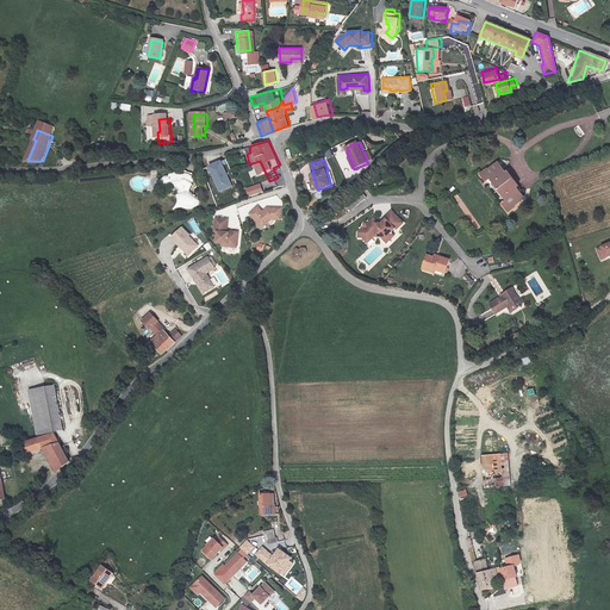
[(222,161),(207,167),(219,192),(232,186),(222,161)]
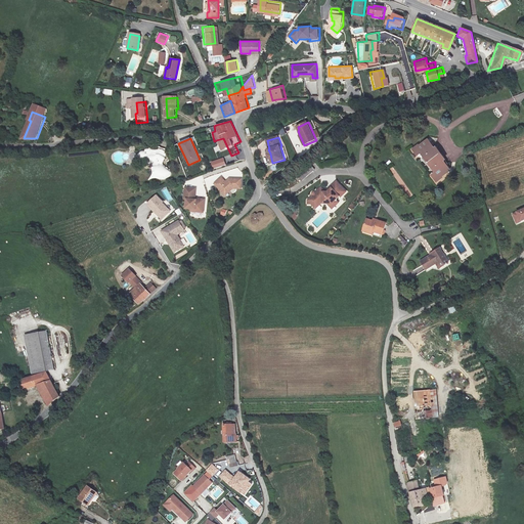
[(420,145),(415,148),(419,156),(423,154),(435,176),(431,178),(435,184),(441,181),(440,179),(449,174),(443,165),(445,164),(437,149),(435,150),(430,141),(421,146),(420,145)]
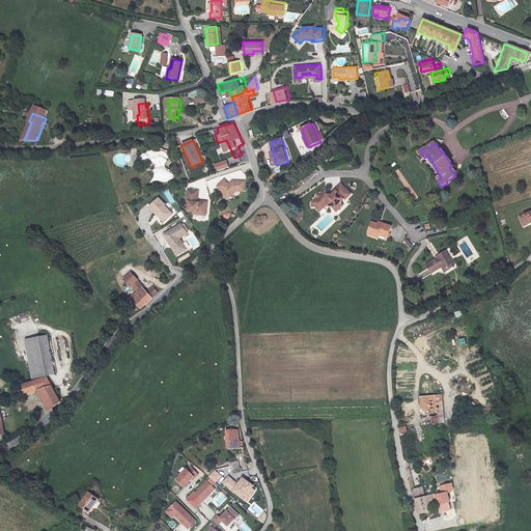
[(172,165),(169,165),(167,162),(170,160),(171,158),(169,155),(169,152),(166,149),(165,149),(164,149),(162,150),(159,149),(154,151),(151,151),(149,151),(148,151),(146,154),(145,155),(143,156),(142,157),(141,159),(141,161),(142,162),(143,164),(144,165),(147,166),(148,166),(151,165),(158,166),(159,166),(161,168),(165,175),(167,177),(168,178),(172,177),(174,177),(175,176),(177,174),(178,171),(178,170),(177,168),(176,167),(172,165)]
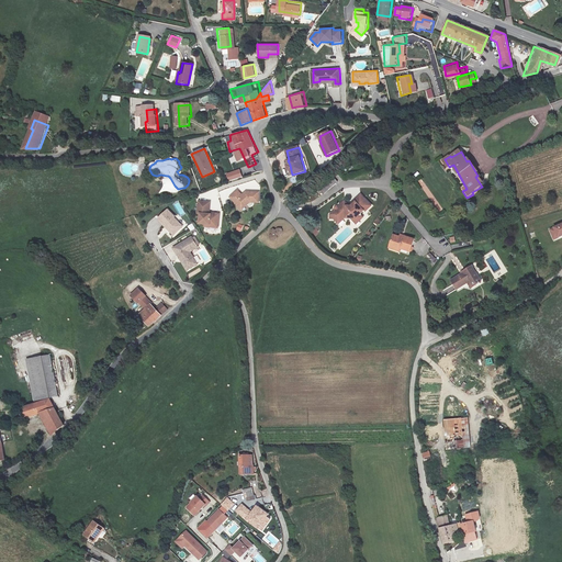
[(240,170),(227,173),(228,179),(242,177),(240,170)]
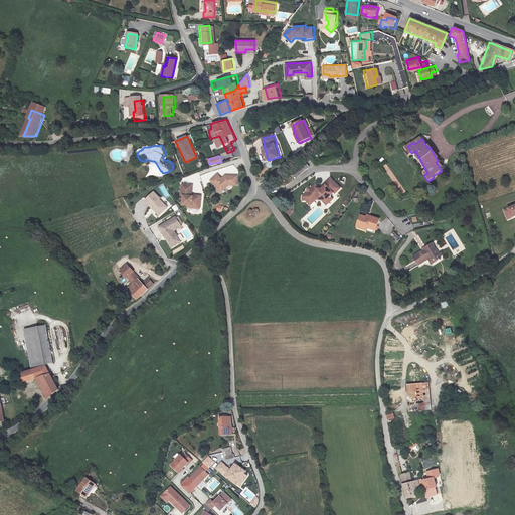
[(222,172),(214,178),(221,186),(227,187),(229,183),(232,187),(233,187),(236,185),(236,184),(240,185),(241,176),(229,174),(227,175),(228,176),(226,178),(222,172)]
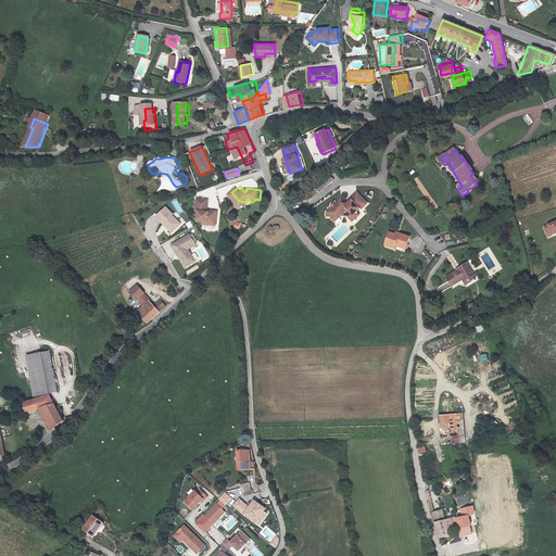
[(340,199),(326,214),(325,217),(329,217),(333,222),(338,217),(340,218),(343,214),(348,214),(348,216),(353,216),(355,218),(359,215),(357,213),(355,211),(359,207),(362,210),(369,202),(359,192),(349,203),(343,203),(340,199)]
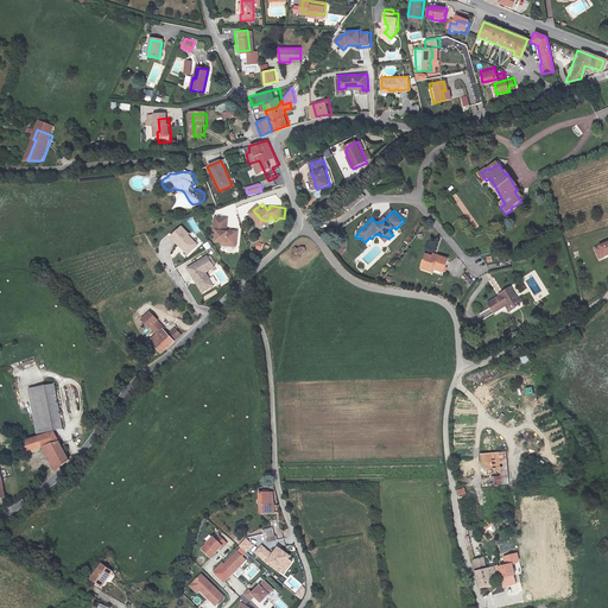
[(227,223),(216,227),(221,240),(223,239),(227,248),(233,247),(246,241),(242,229),(234,233),(234,234),(232,235),(227,223)]
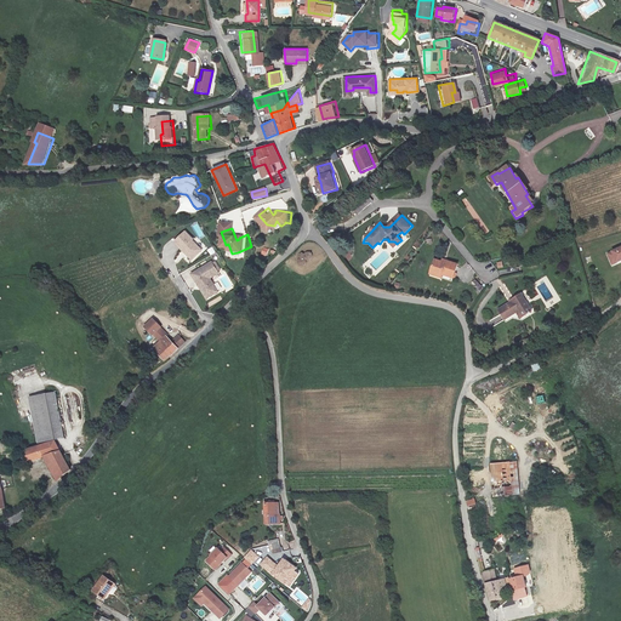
[(195,254),(199,257),(208,249),(199,239),(198,240),(191,232),(181,243),(194,255),(195,254)]
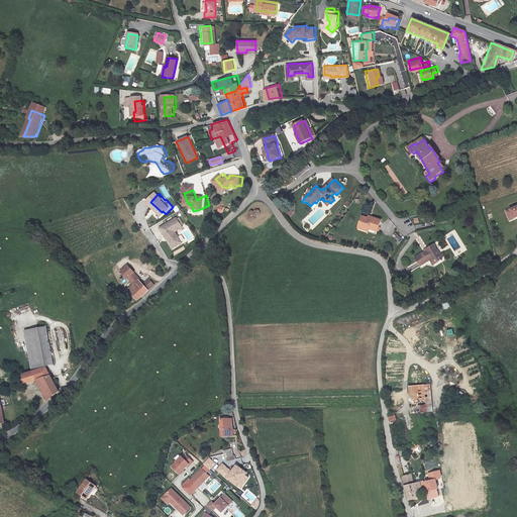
[(252,211),(249,213),(250,214),(249,215),(248,216),(247,218),(248,220),(249,221),(250,221),(251,222),(253,221),(255,219),(255,218),(255,217),(254,216),(255,215),(256,216),(260,216),(261,215),(261,214),(262,213),(261,211),(261,210),(259,209),(257,209),(255,210),(253,211),(252,211)]
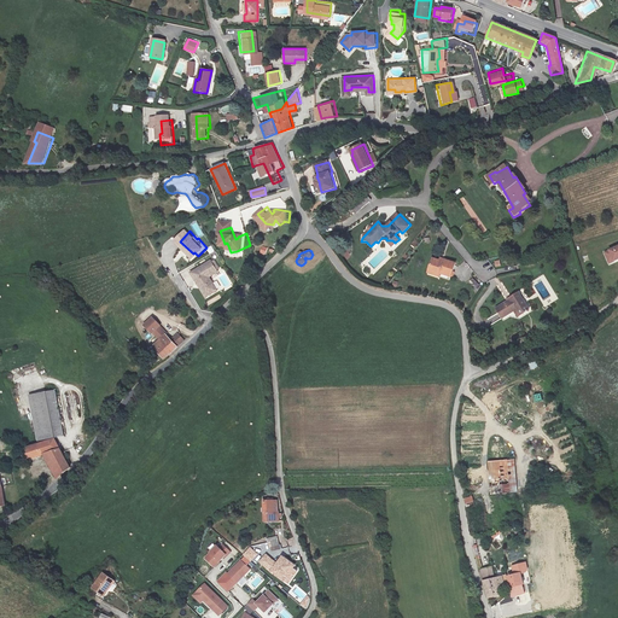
[(617,252),(607,258),(612,268),(617,266),(617,252)]
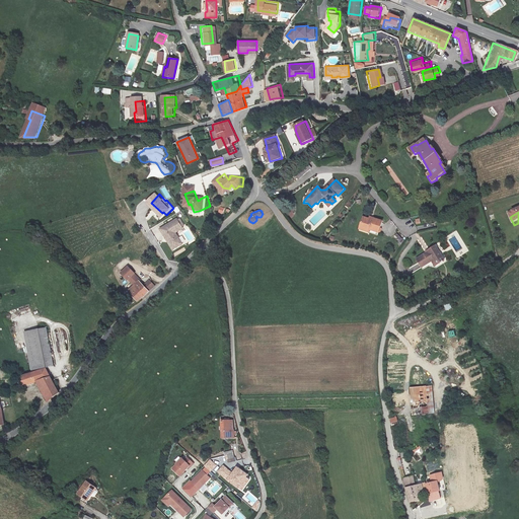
[(381,230),(383,218),(368,216),(368,219),(362,218),(360,230),(371,232),(371,229),(381,230)]
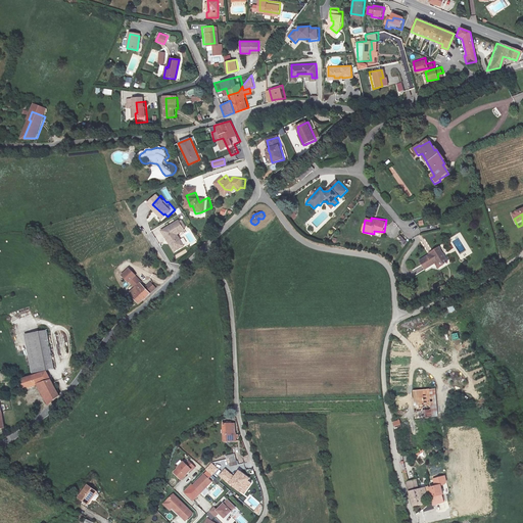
[(167,230),(173,239),(175,238),(178,242),(177,242),(181,250),(189,245),(182,233),(189,229),(183,220),(167,230)]
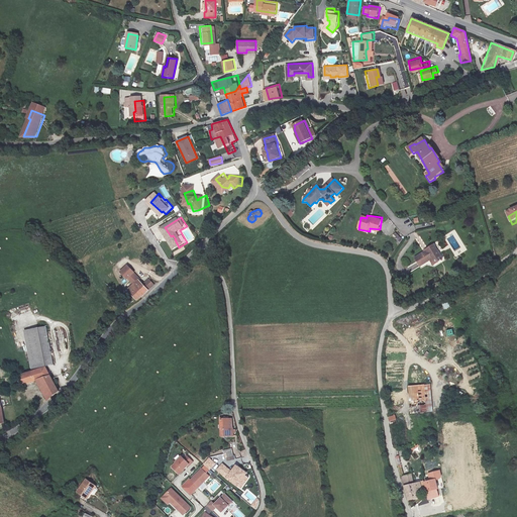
[(400,242),(403,238),(395,232),(392,236),(400,242)]
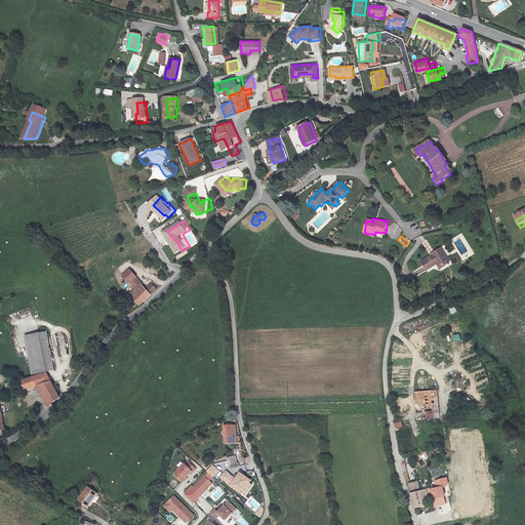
[(175,239),(173,240),(180,251),(182,251),(177,243),(178,243),(175,239)]
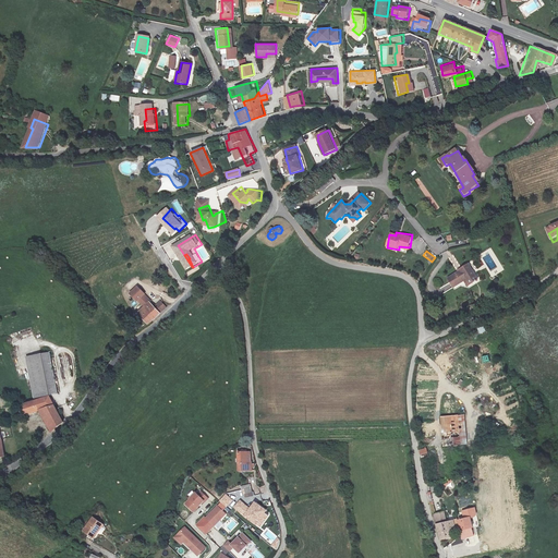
[(474,294),(476,274),(463,273),(463,276),(448,275),(447,284),(462,287),(461,293),(474,294)]
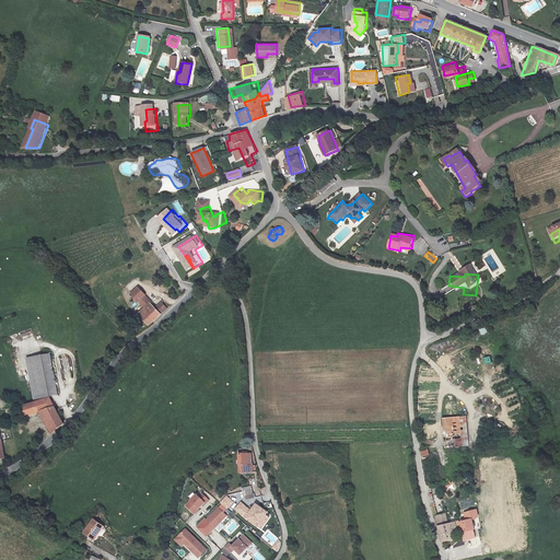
[(171,308),(164,302),(161,305),(158,301),(147,312),(146,311),(143,312),(146,315),(148,314),(155,324),(163,319),(162,318),(167,313),(171,308)]
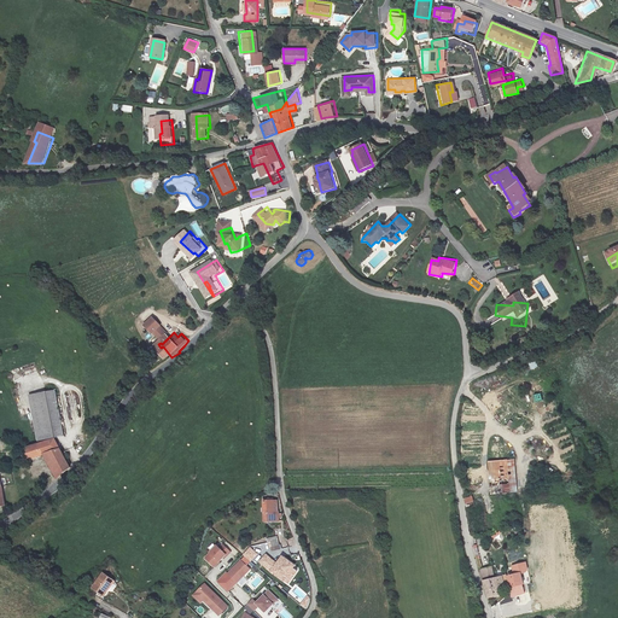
[(66,431),(54,396),(28,404),(40,439),(66,431)]
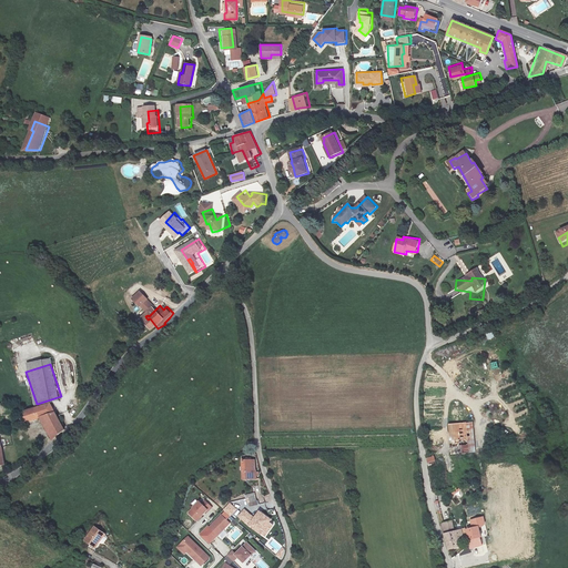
[(52,436),(54,439),(58,436),(62,433),(66,429),(51,403),(26,412),(24,408),(20,409),(21,414),(26,424),(46,416),(54,434),(52,436)]
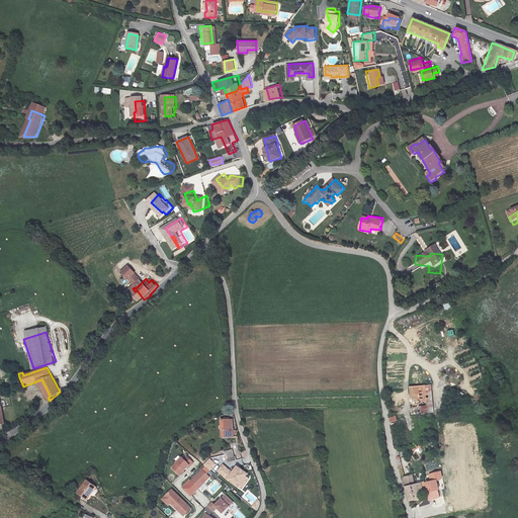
[(434,415),(434,386),(410,387),(412,416),(434,415)]
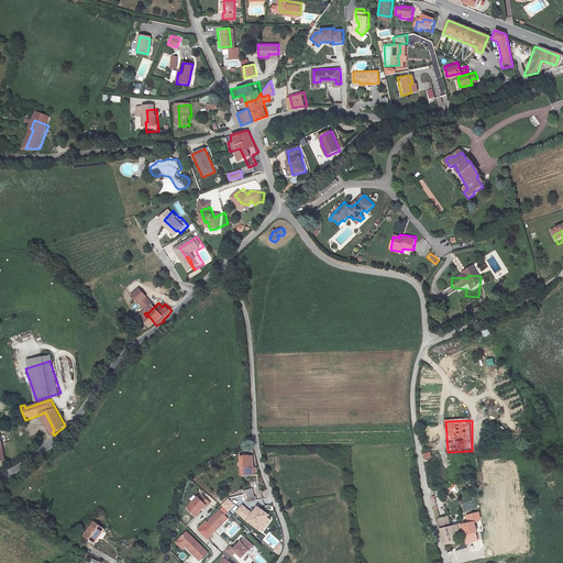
[(239,456),(240,476),(253,475),(252,466),(251,466),(251,456),(239,456)]
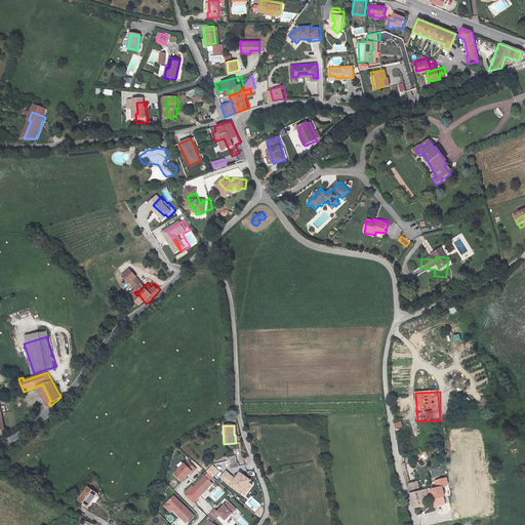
[(408,430),(395,434),(400,457),(413,453),(408,430)]
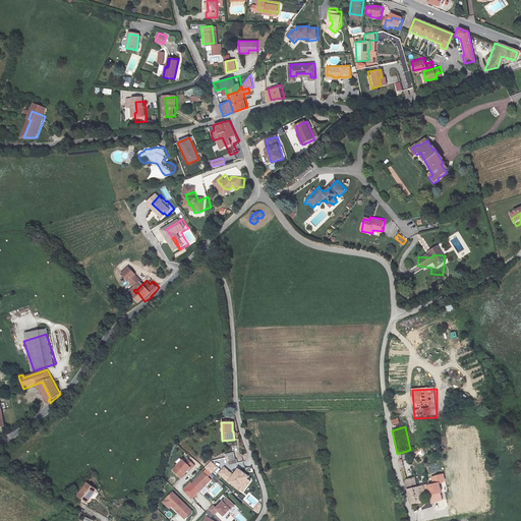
[(227,453),(229,465),(237,463),(234,452),(227,453)]
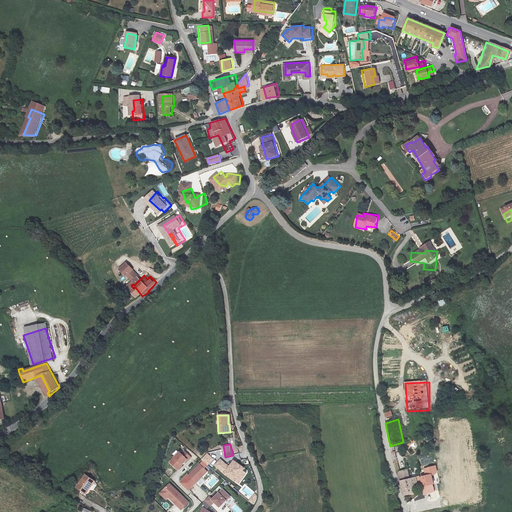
[(428,452),(428,456),(427,457),(418,458),(418,474),(421,487),(422,490),(421,498),(432,495),(431,457),(447,455),(447,449),(439,450),(428,452)]
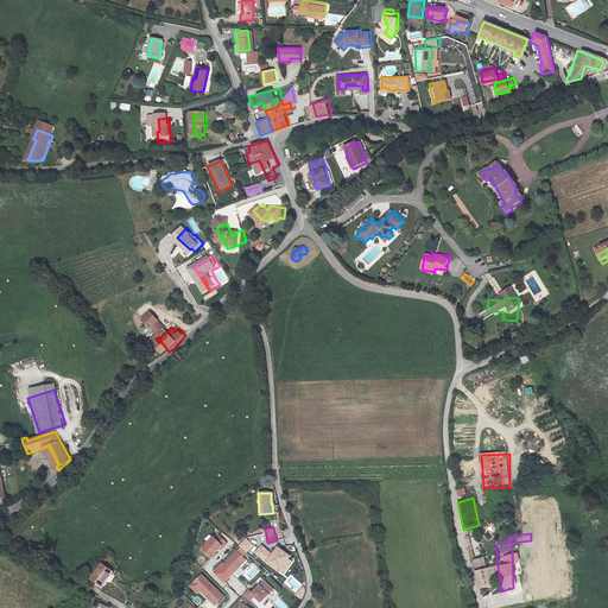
[(227,544),(220,537),(216,540),(214,538),(203,550),(211,558),(222,546),(223,549),(227,544)]
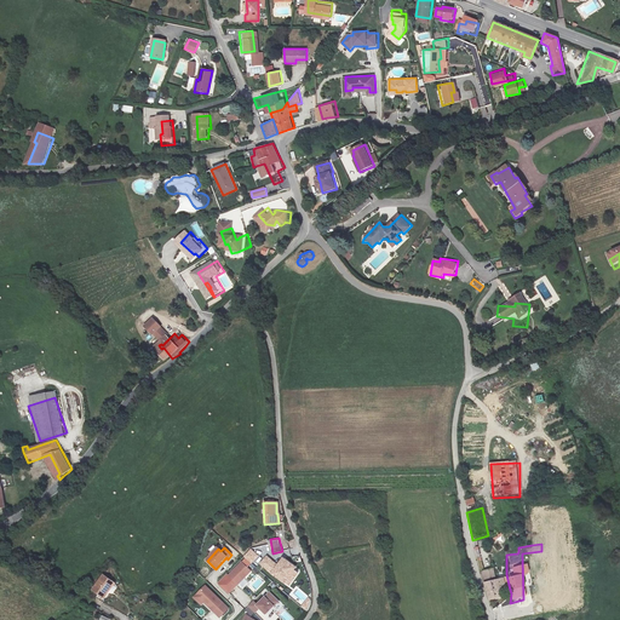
[(259,564),(288,587),(302,570),(283,556),(277,563),(267,555),(259,564)]
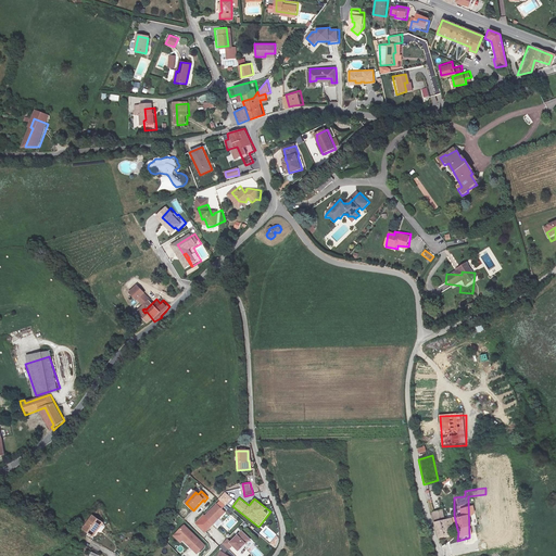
[(427,503),(439,541),(449,539),(446,532),(453,530),(449,514),(443,515),(441,502),(433,504),(432,501),(427,503)]
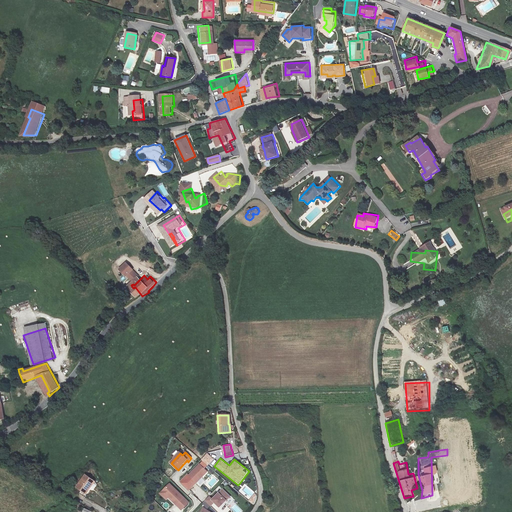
[(207,473),(200,466),(189,477),(196,484),(207,473)]
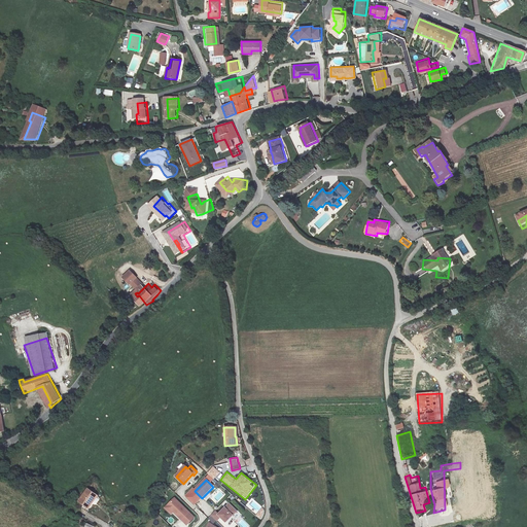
[(96,497),(86,490),(78,501),(86,507),(96,497)]
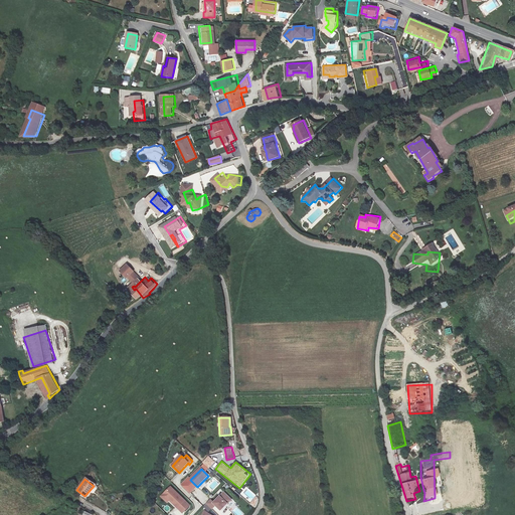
[(250,502),(256,496),(247,487),(241,494),(250,502)]
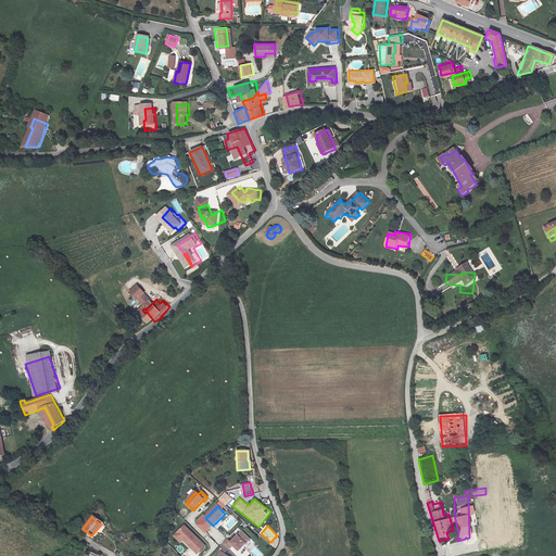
[(204,547),(184,527),(176,534),(182,541),(197,555),(204,547)]
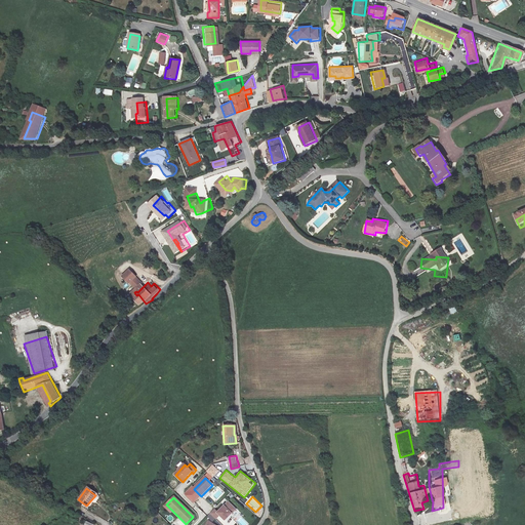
[(235,512),(228,505),(217,515),(214,511),(209,515),(215,520),(219,516),(225,522),(235,512)]
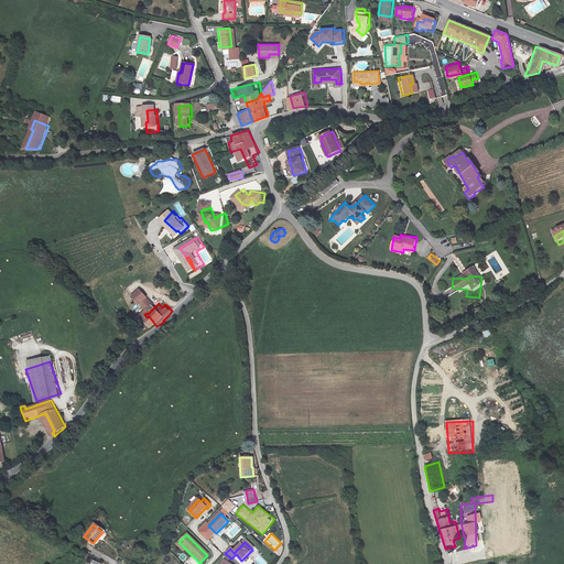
All buildings are outlined.
